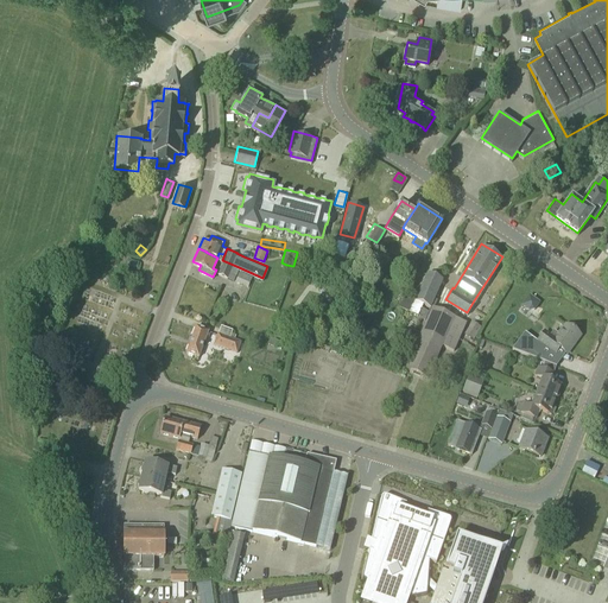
[(234,278),(239,267),(222,260),(217,272),(227,275),(234,278)]
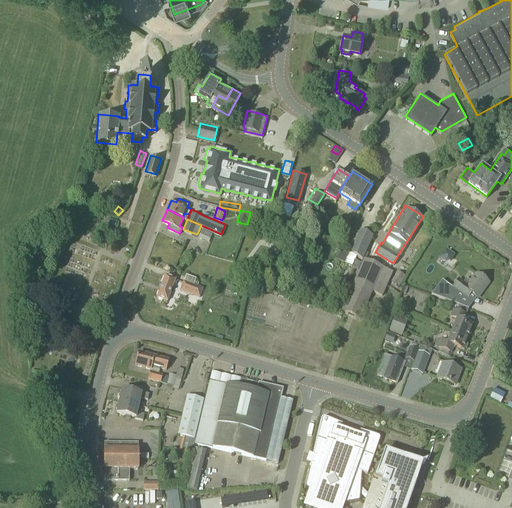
[(209,239),(212,231),(201,226),(198,235),(209,239)]
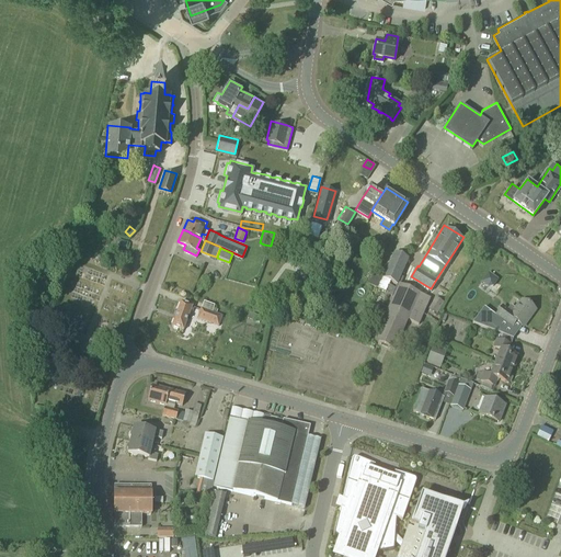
[(397,283),(409,256),(393,249),(381,276),(397,283)]
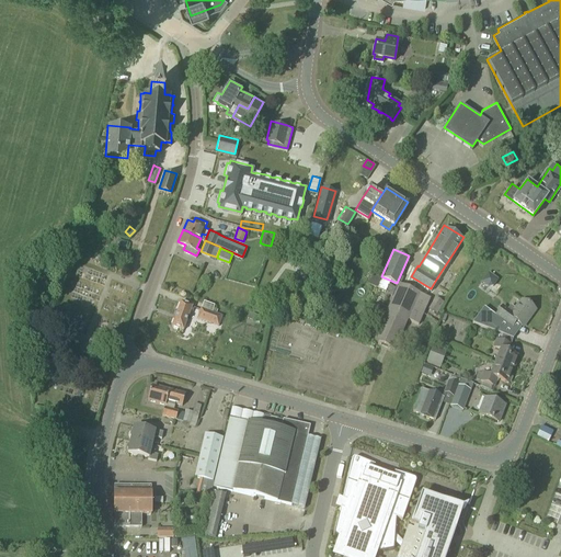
[(488,269),(481,279),(487,283),(493,282),(497,275),(488,269)]
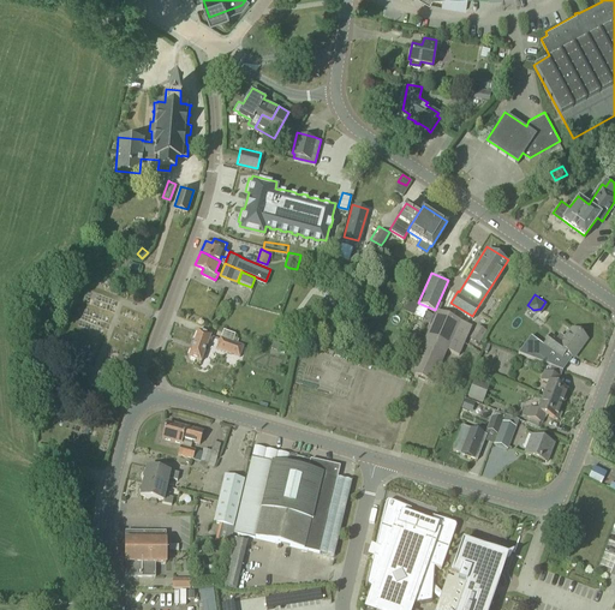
[(459,353),(471,323),(436,308),(410,371),(433,381),(447,347),(459,353)]
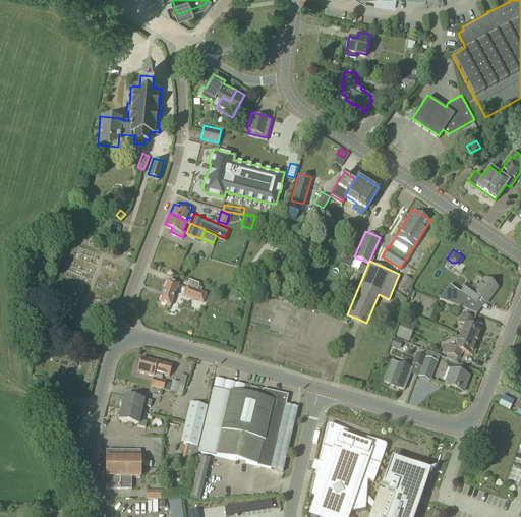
[(408,274),(402,285),(408,287),(413,277),(408,274)]
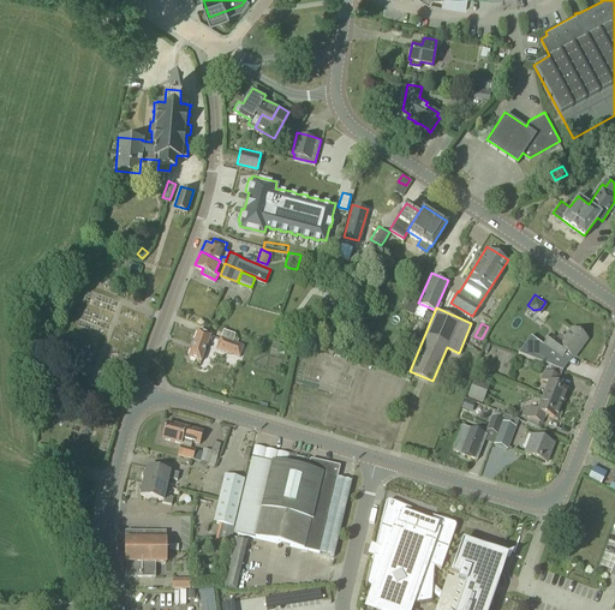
[(561,357),(566,350),(571,353),(579,342),(581,345),(587,336),(572,324),(561,339),(550,330),(542,344),(556,353),(553,358),(550,364),(562,369),(566,360),(561,357)]
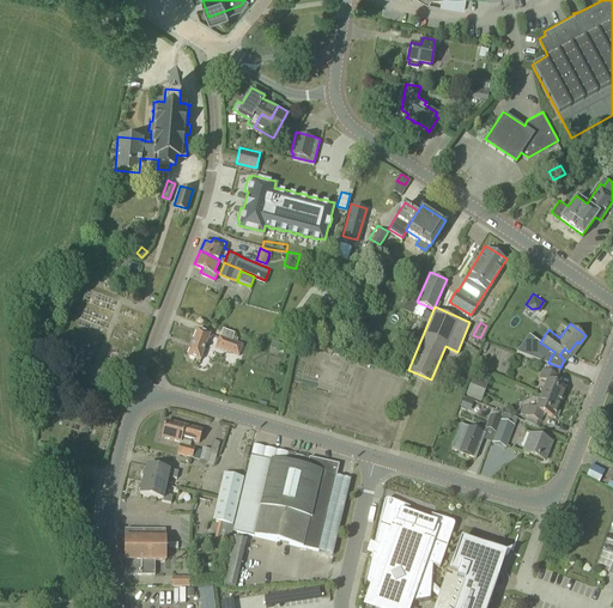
[(200,358),(210,330),(198,326),(188,353),(200,358)]
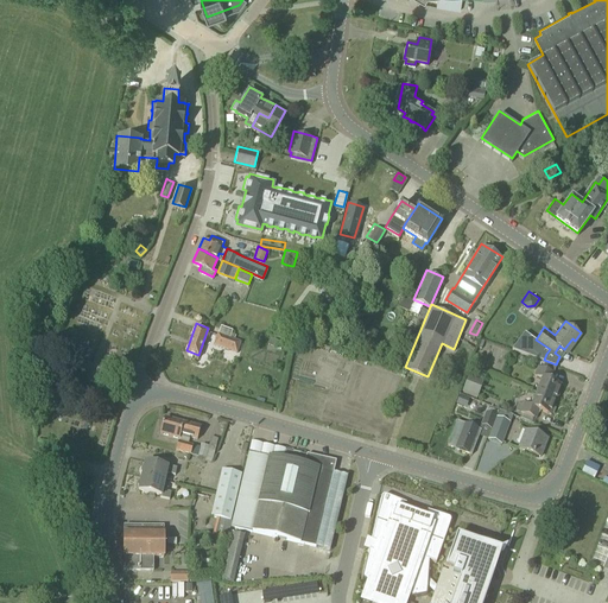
[(406,324),(404,331),(412,335),(416,328),(406,324)]
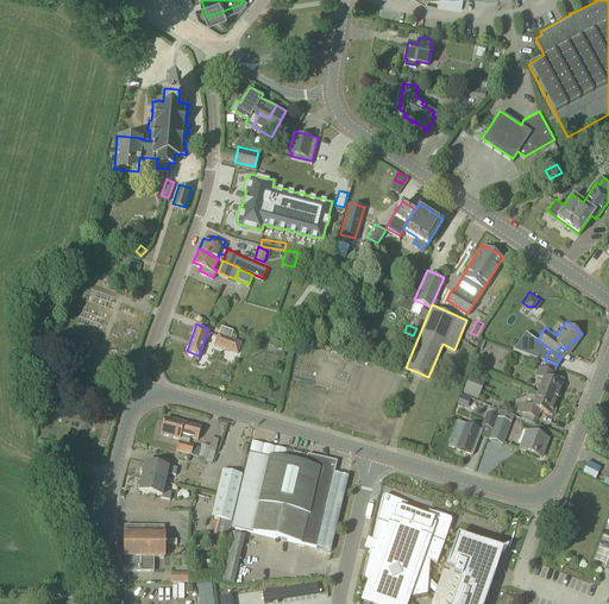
[(218,331),(214,341),(237,350),(242,339),(218,331)]
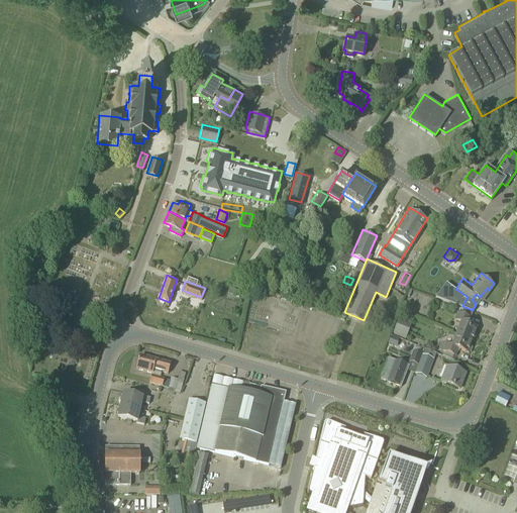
[(468,321),(473,310),(462,306),(460,310),(456,309),(453,317),(460,319),(456,331),(474,337),(479,325),(468,321)]
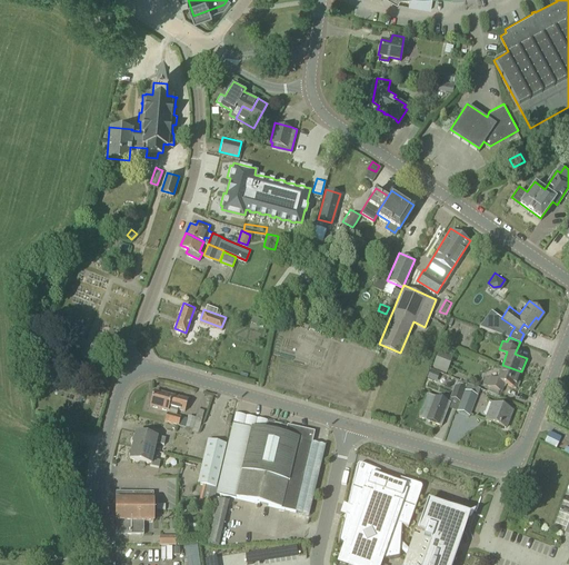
[(447,370),(452,354),(439,348),(432,364),(447,370)]
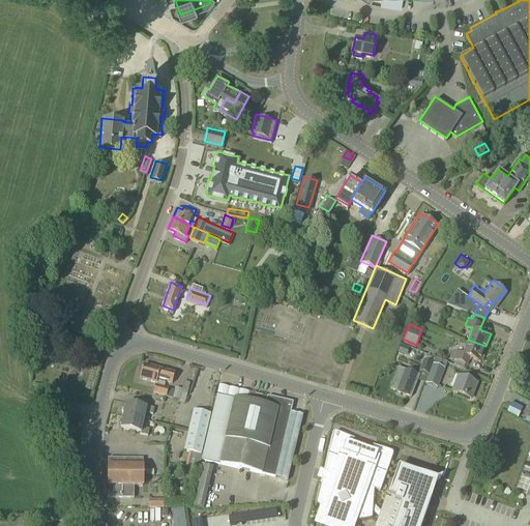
[(59,339),(62,328),(54,326),(51,335),(59,339)]
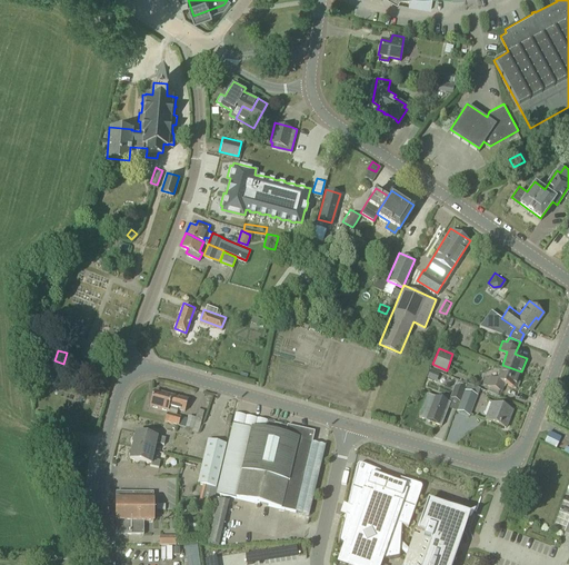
[(516,386),(521,372),(502,365),(497,377),(489,374),(489,375),(485,373),(482,380),(486,382),(486,383),(501,389),(505,382),(516,386)]
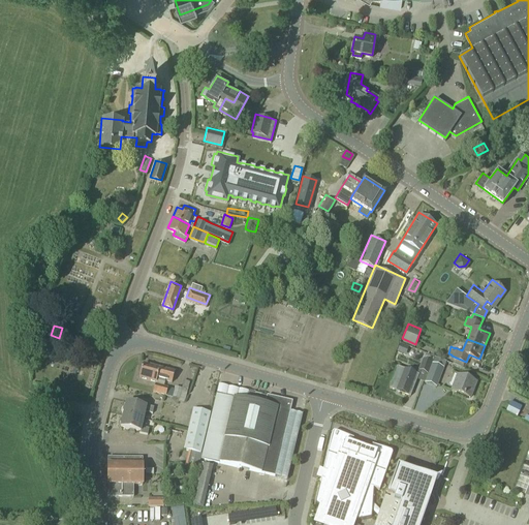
[(428,370),(434,354),(424,351),(418,367),(423,368),(423,369),(428,370)]
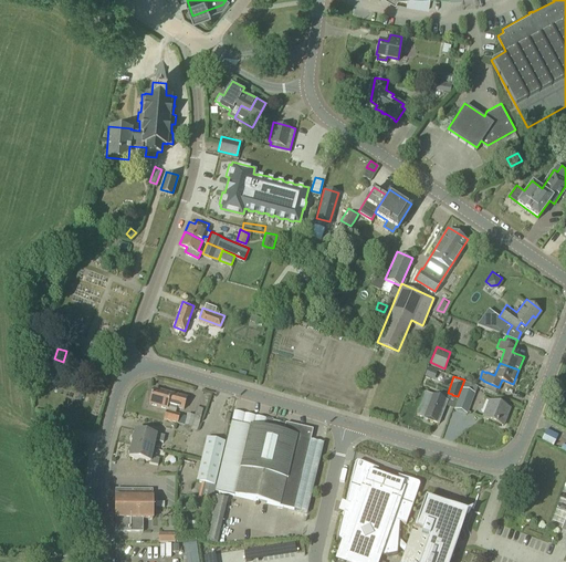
[(464,380),(458,396),(453,406),(467,410),(475,391),(474,391),(478,384),(464,378),(464,380)]
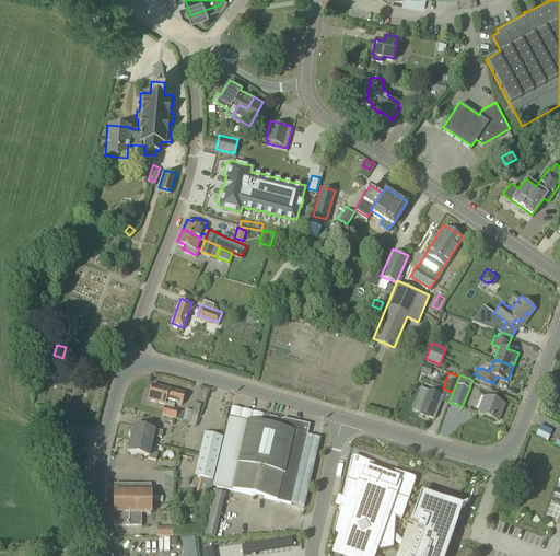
[(182,402),(185,391),(151,382),(147,397),(165,402),(166,397),(182,402)]
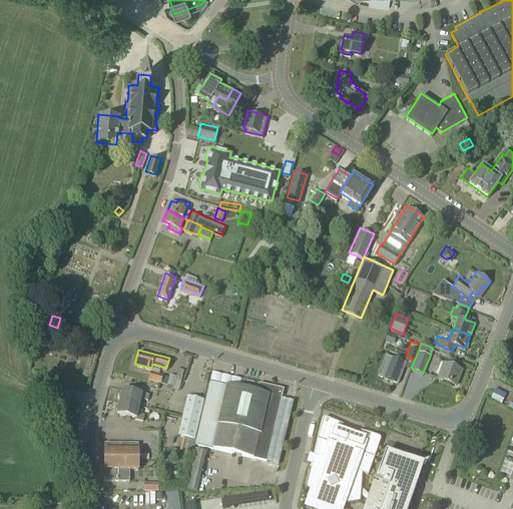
[(398,381),(406,361),(386,353),(378,373),(398,381)]
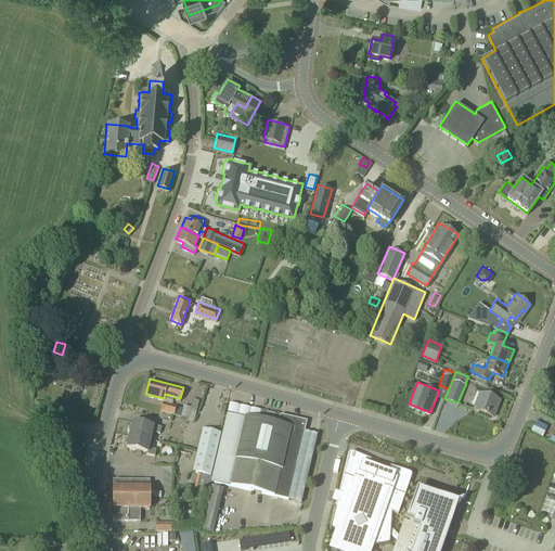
[(488,391),(487,393),(479,389),(473,407),(493,414),(500,398),(492,395),(493,393),(488,391)]
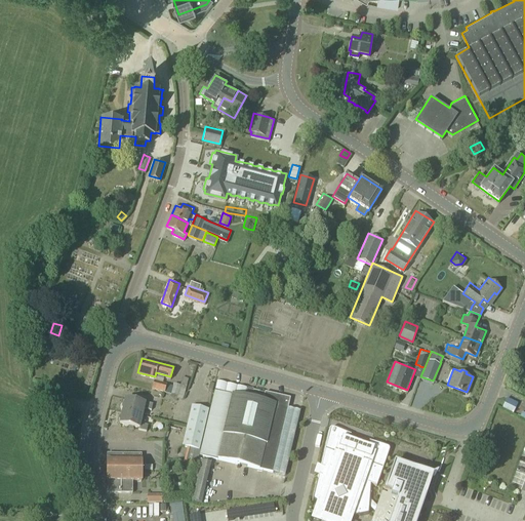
[(172,384),(166,382),(154,378),(152,386),(184,395),(187,382),(180,379),(179,383),(173,381),(172,384)]
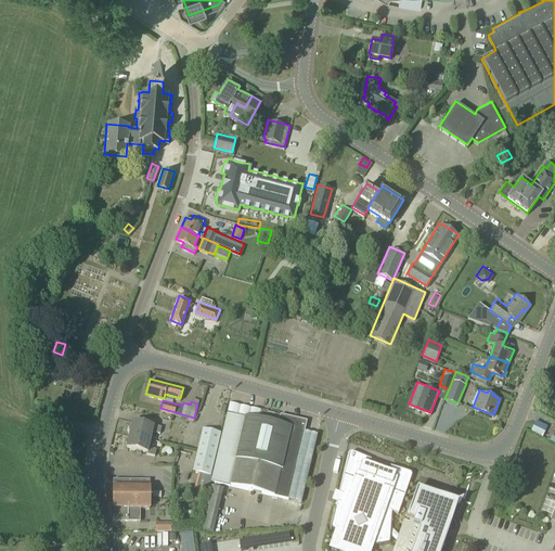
[(280,412),(278,422),(245,414),(228,410),(211,478),(288,497),(307,419),(280,412)]
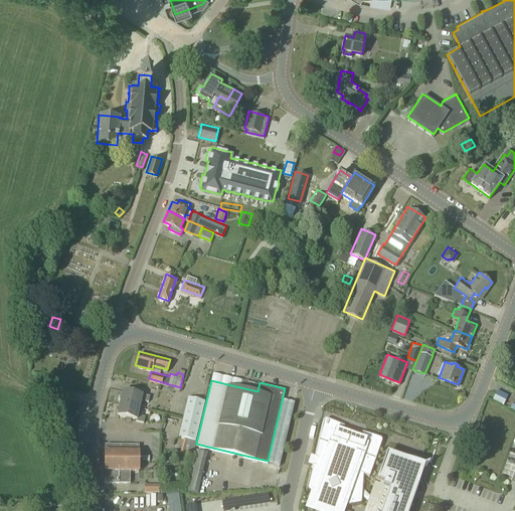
[(120,401),(139,405),(141,398),(148,399),(150,393),(142,392),(141,393),(123,389),(122,391),(121,392),(120,394),(119,395),(119,397),(121,399),(120,401)]
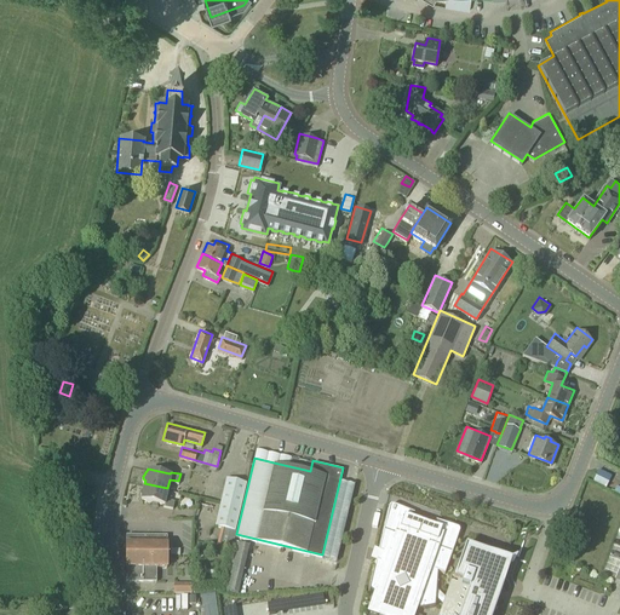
[(227,476),(222,500),(241,504),(246,480),(227,476)]
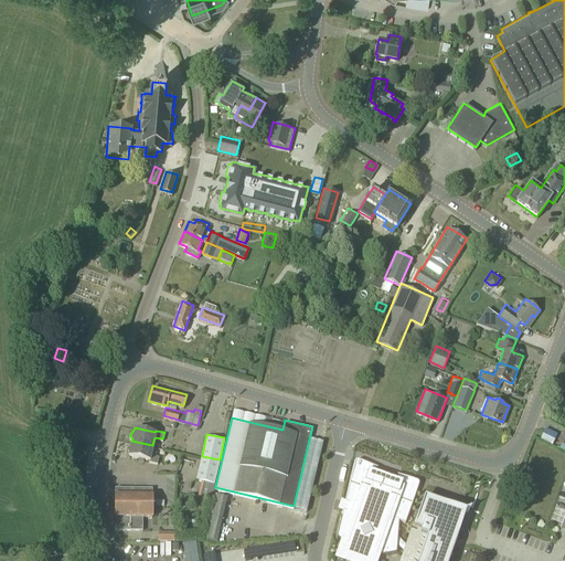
[(151,453),(152,445),(131,441),(131,443),(129,444),(128,446),(128,447),(128,450),(129,452),(128,454),(149,458),(149,461),(158,462),(159,455),(151,453)]
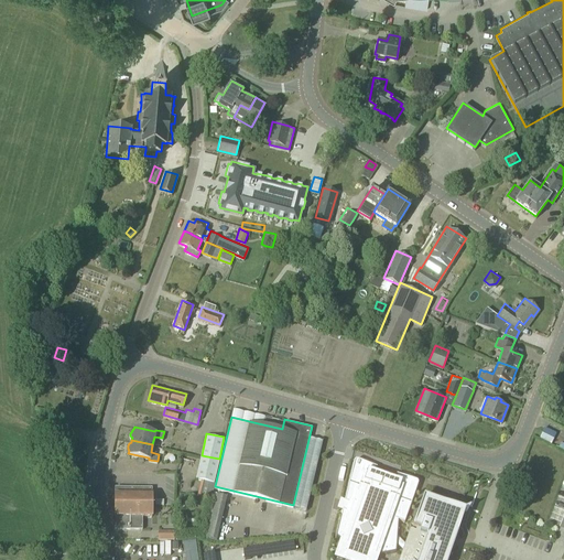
[(214,481),(219,459),(202,455),(196,477),(201,478),(214,481)]
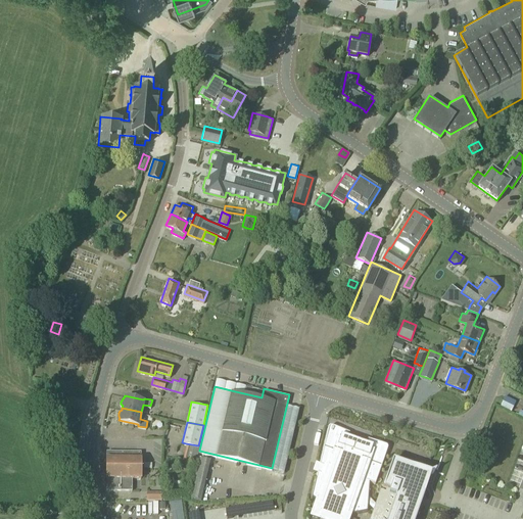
[(366,501),(375,510),(371,518),(415,518),(430,476),(432,471),(393,457),(383,486),(386,487),(385,490),(382,488),(377,504),(367,492),(368,487),(365,486),(368,479),(374,481),(387,445),(387,444),(387,443),(386,443),(386,442),(369,436),(367,441),(346,434),(348,429),(331,423),(330,423),(329,423),(329,424),(328,425),(319,461),(322,462),(320,470),(317,469),(312,493),(318,499),(319,497),(323,499),(326,516),(347,513),(348,511),(366,508),(366,501)]
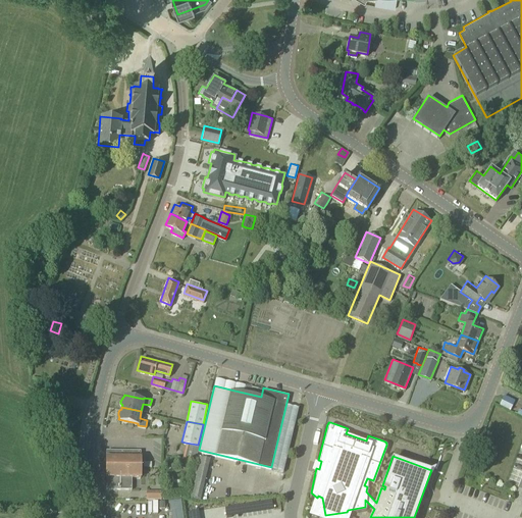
[(196,461),(197,455),(199,446),(186,443),(181,458),(196,461)]
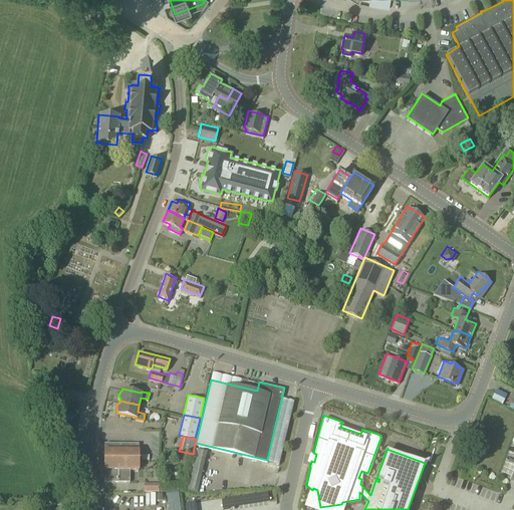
[(139,469),(139,448),(139,442),(104,442),(104,448),(103,448),(103,469),(104,469),(104,480),(130,480),(130,469),(139,469)]
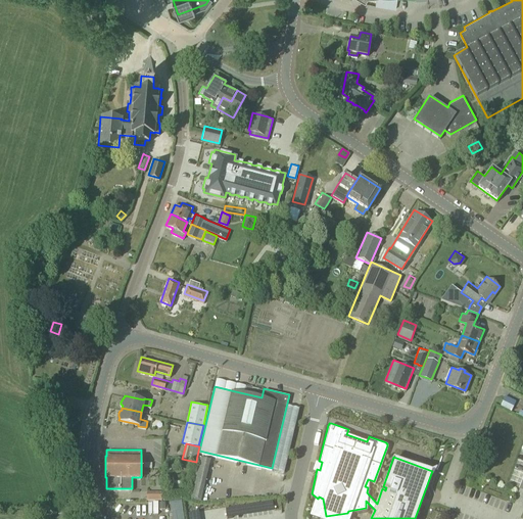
[(200,499),(209,459),(197,456),(188,496),(200,499)]
